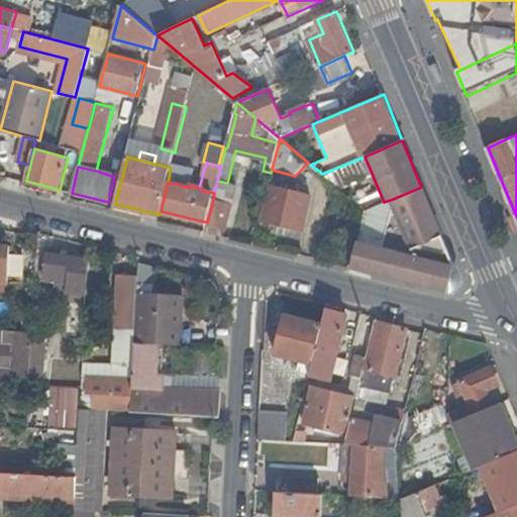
[(292,186),(291,191),(272,186),(264,220),(303,230),(311,196),(299,193),(300,188),(292,186)]
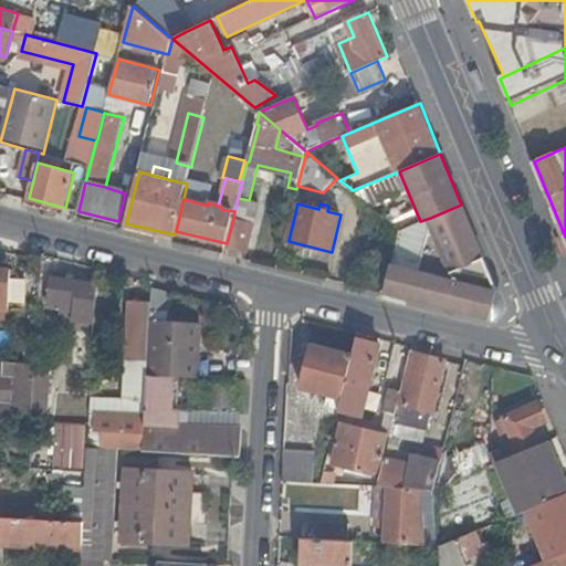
[(417,270),(391,264),(385,294),(494,321),(505,307),(461,205),(430,218),(430,219),(417,270)]
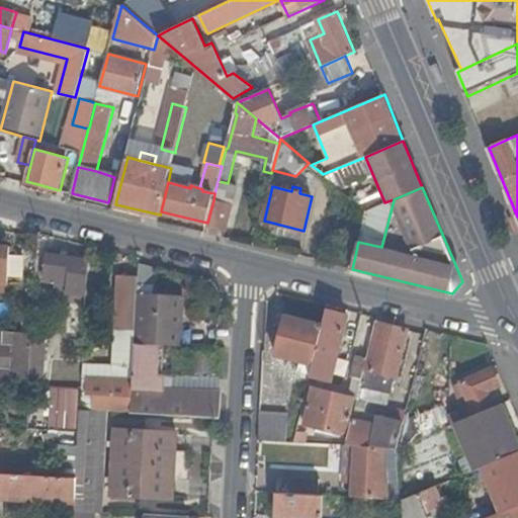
[(233,205),(213,200),(207,223),(207,225),(227,229),(233,205)]
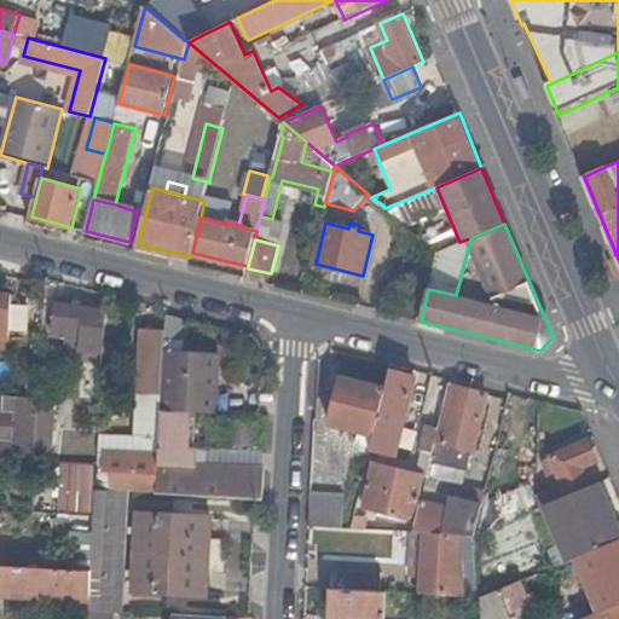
[(0,335),(9,336),(11,336),(13,294),(0,293),(0,335)]
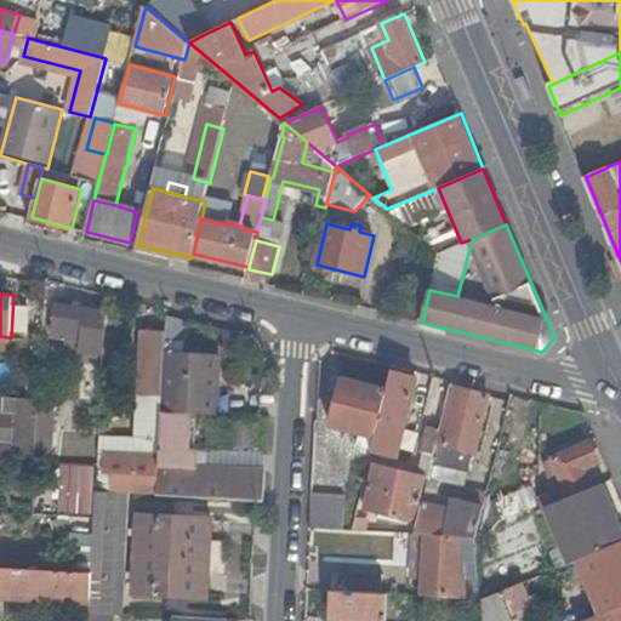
[(109,312),(60,305),(53,341),(64,342),(63,351),(107,353),(109,312)]
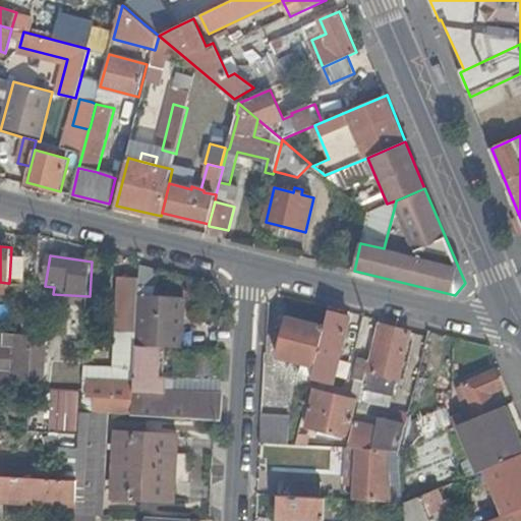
[(155,295),(157,268),(142,264),(141,278),(140,294),(155,295)]
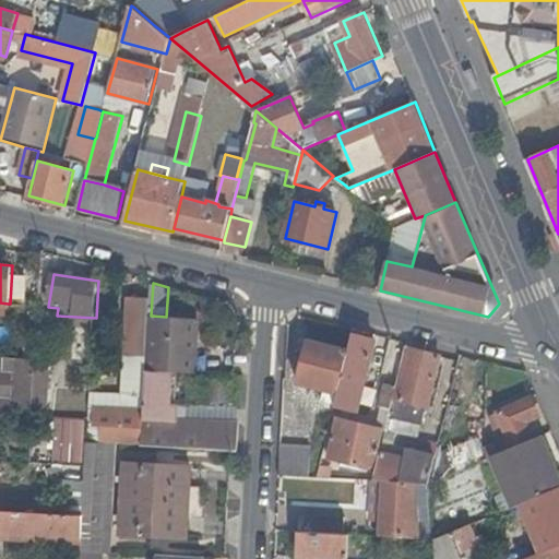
[(130,297),(125,394),(146,395),(147,370),(151,316),(152,298),(130,297)]
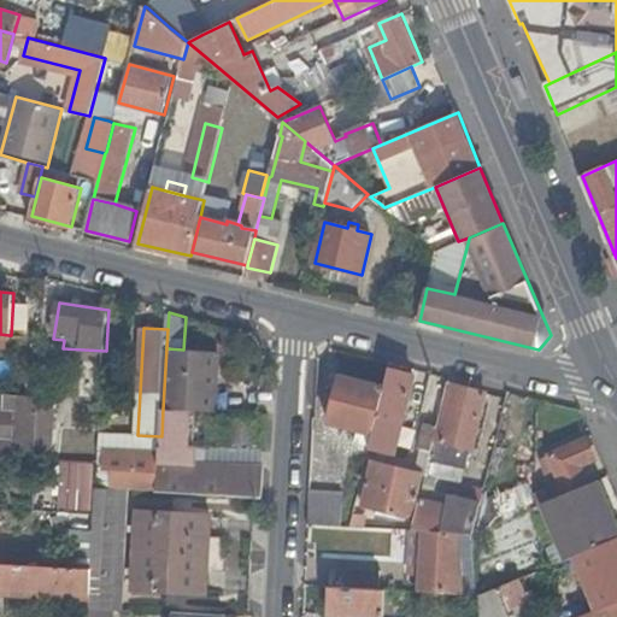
[(222,352),(183,350),(166,348),(163,409),(175,409),(218,412),(222,352)]
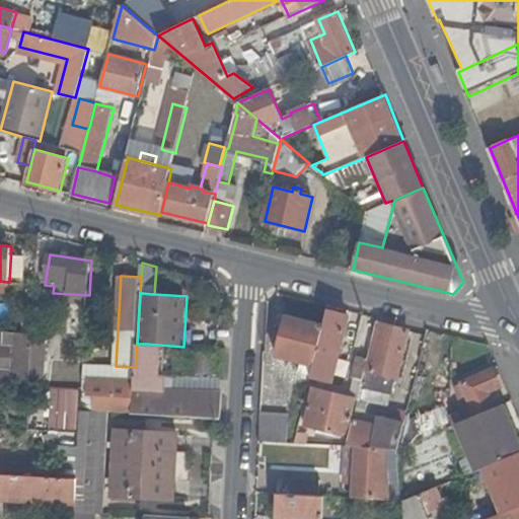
[(350,315),(328,310),(324,325),(315,365),(312,377),(332,382),(350,315)]
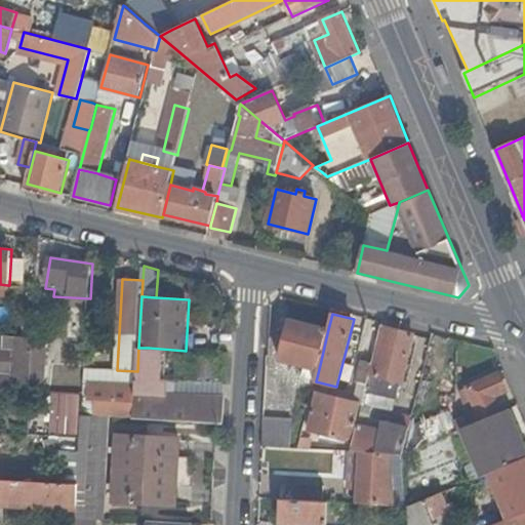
[(305,329),(307,324),(290,320),(289,325),(305,329)]
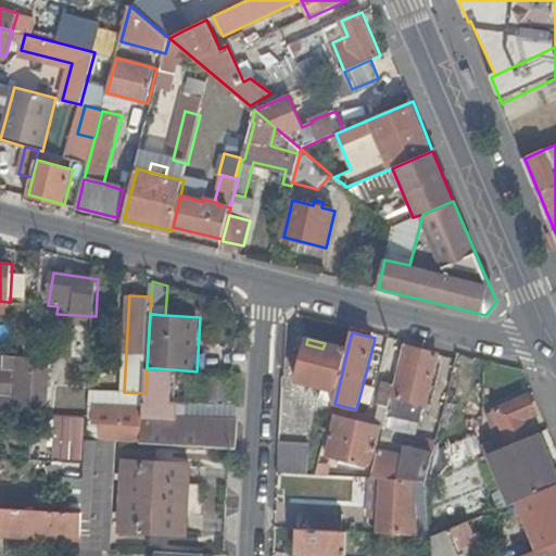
[(348,349),(325,343),(323,349),(306,344),(298,380),(323,387),(338,391),(348,349)]
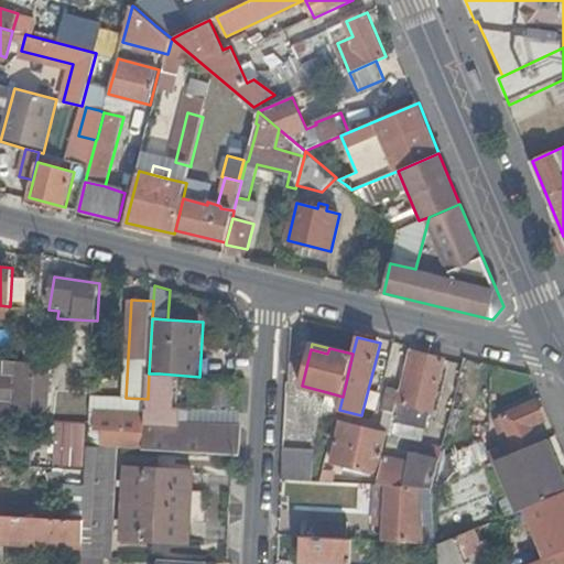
[(401,389),(398,401),(392,423),(391,432),(422,440),(430,410),(432,410),(444,359),(411,350),(401,389)]
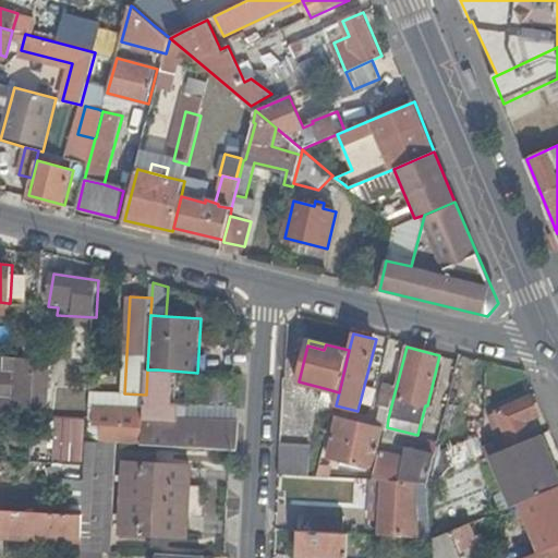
[(3,398),(2,411),(12,412),(34,413),(34,407),(36,367),(37,359),(5,358),(4,370),(16,371),(14,398),(3,398)]
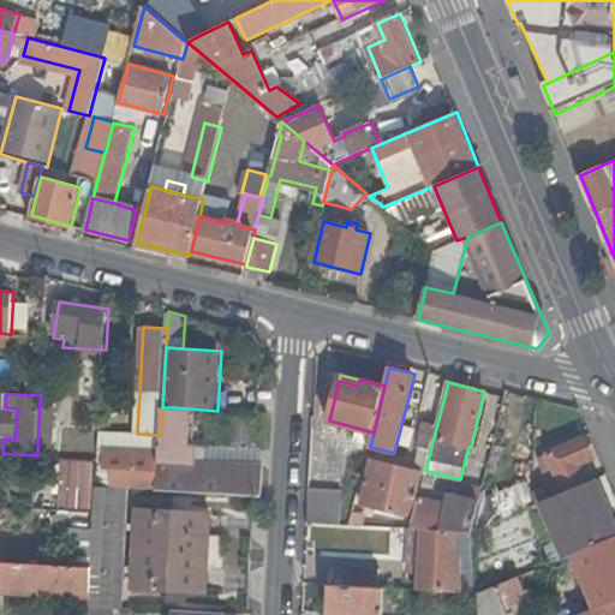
[(57,406),(40,405),(37,448),(53,448),(57,406)]
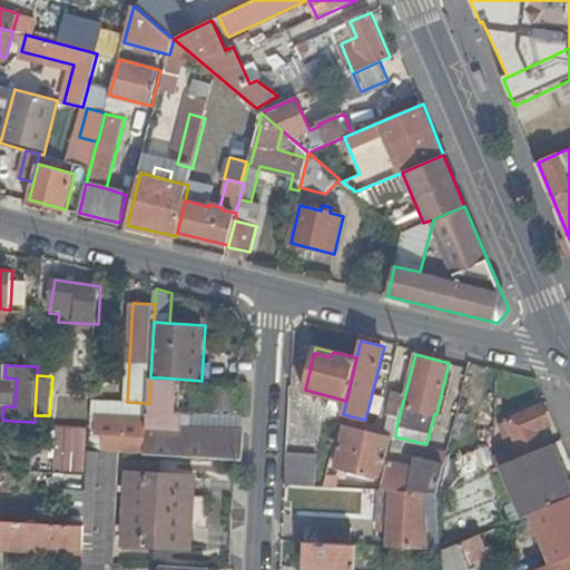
[(161,377),(150,377),(149,403),(148,418),(146,453),(168,454),(243,459),(244,433),(224,432),(205,431),(179,430),(159,429),(159,412),(161,377)]
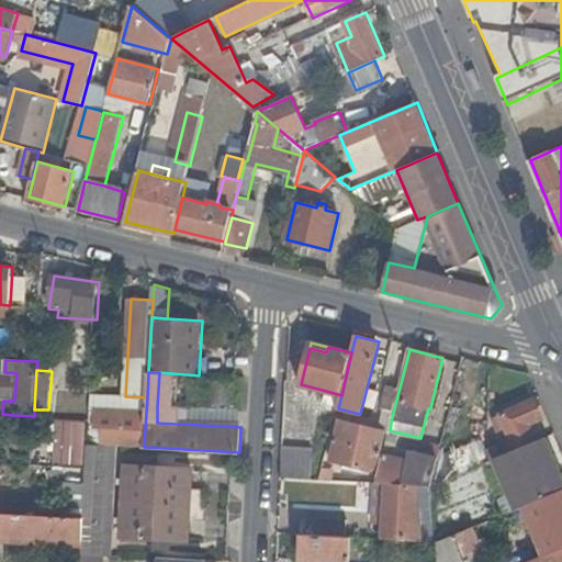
[(384,419),(391,422),(396,400),(400,388),(388,385),(382,408),(386,409),(384,419)]
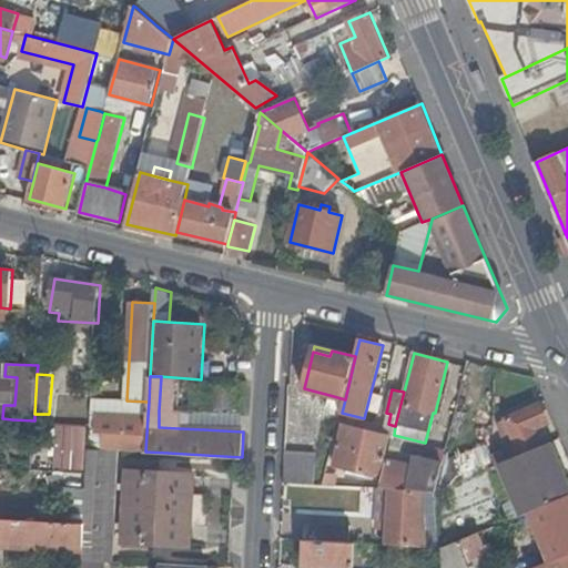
[(345,399),(330,395),(325,409),(341,414),(342,413),(345,399)]
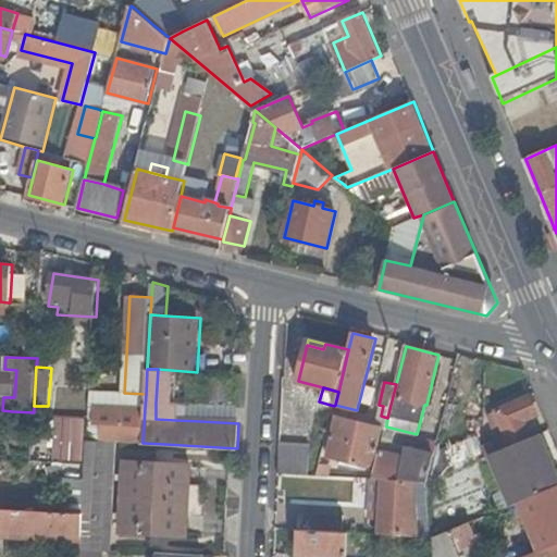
[(96,406),(145,408),(146,394),(124,393),(90,391),(90,405),(96,406)]
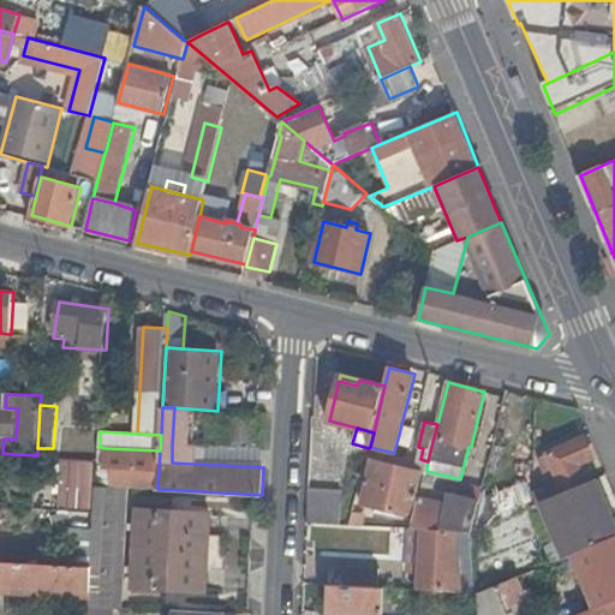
[(533,495),(538,503),(539,503),(553,497),(586,483),(580,469),(583,463),(595,458),(586,437),(548,454),(548,455),(539,459),(551,488),(533,495)]
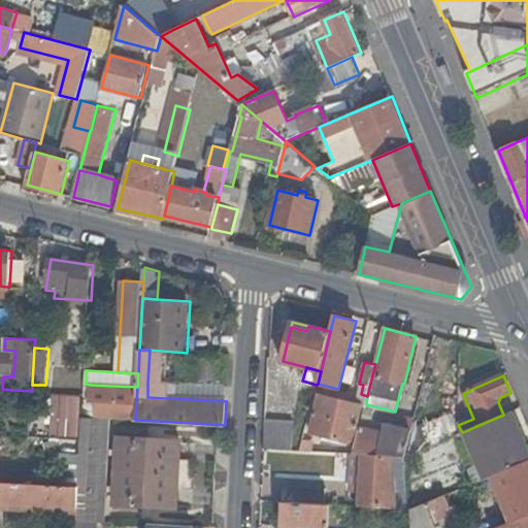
[(191,380),(190,399),(207,400),(226,401),(227,382),(191,380)]
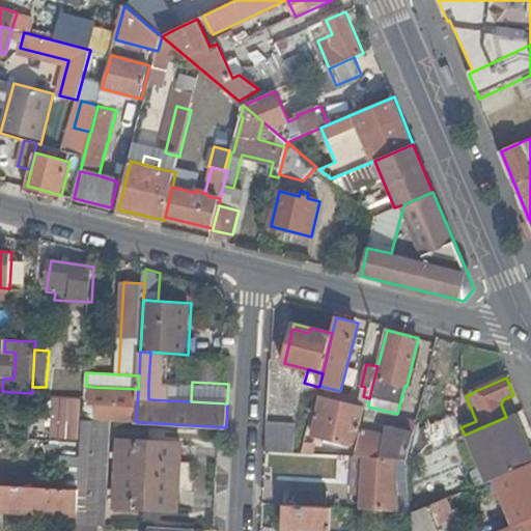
[(167,385),(148,384),(148,399),(167,400),(167,385)]
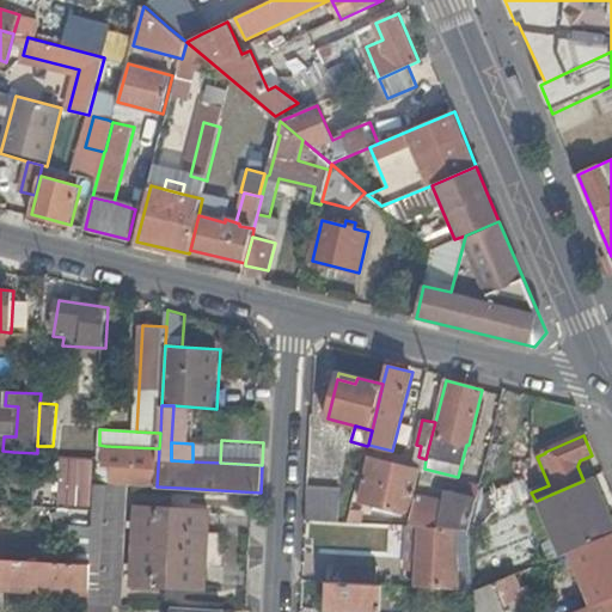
[(105,446),(104,466),(112,467),(112,483),(127,484),(139,485),(157,487),(159,448),(105,446)]
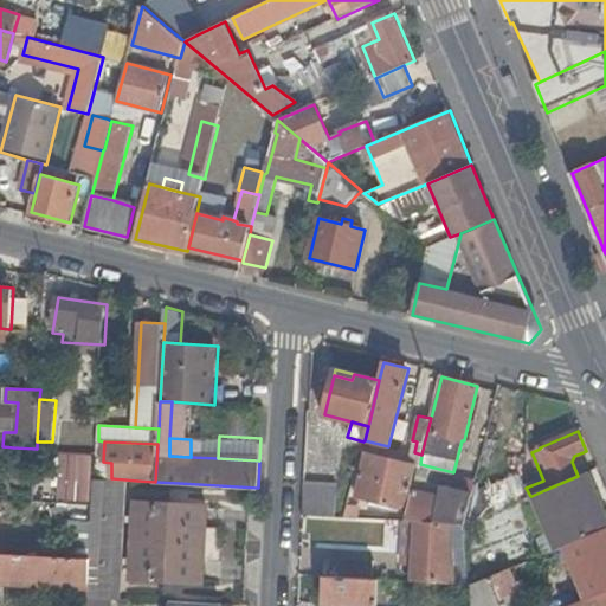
[(0,446),(0,456),(12,457),(13,447),(2,446),(0,446)]
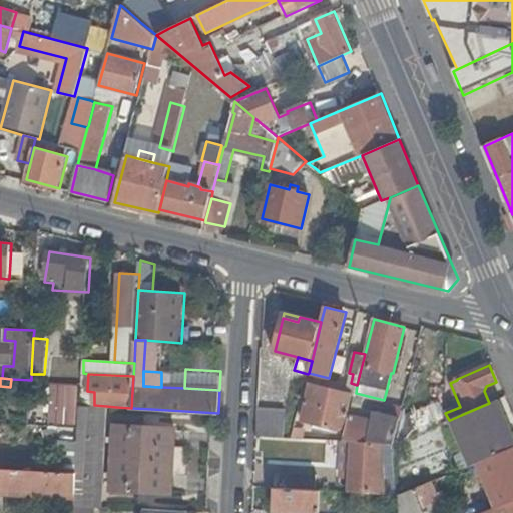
[(82,383),(65,382),(63,427),(80,428),(81,405),(82,383)]
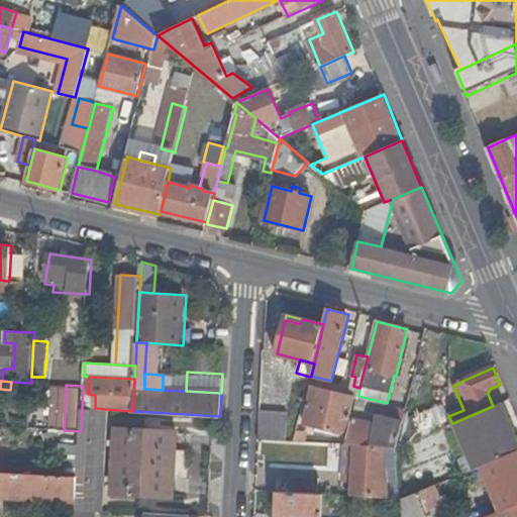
[(346,433),(355,398),(313,387),(304,423),(346,433)]
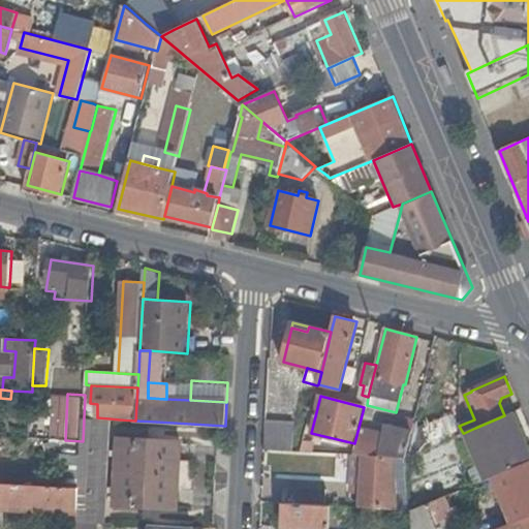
[(499,474),(528,461),(528,448),(514,411),(504,415),(475,428),(464,433),(483,480),(486,479),(499,474)]
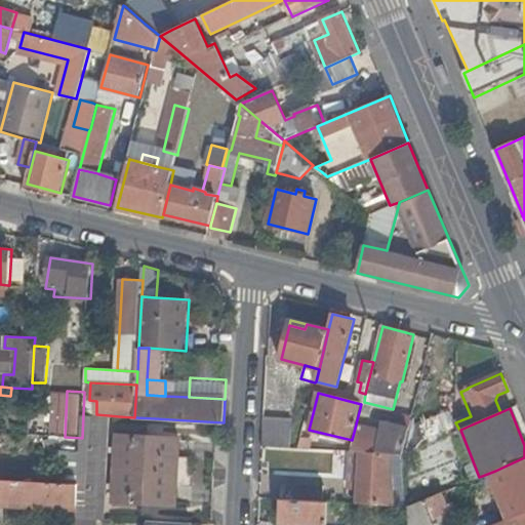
[(103,519),(109,415),(96,414),(89,414),(83,414),(82,438),(81,452),(81,459),(79,484),(78,505),(77,517),(103,519)]
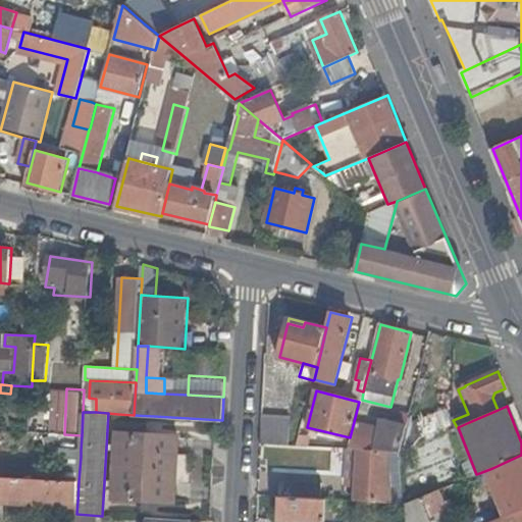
[(263,417),(262,444),(267,444),(289,446),(291,419),(263,417)]
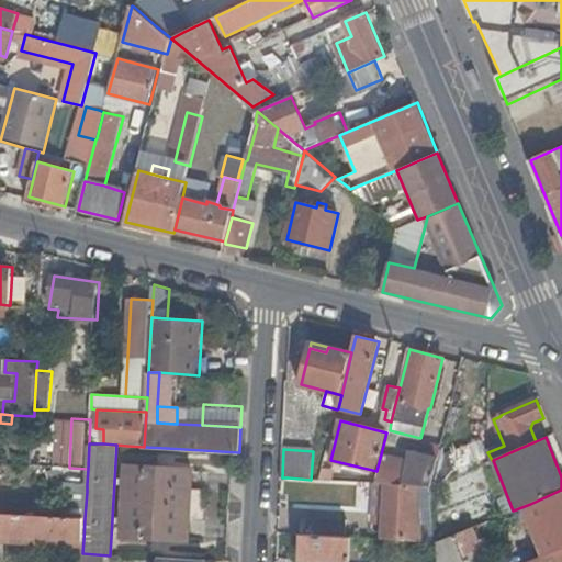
[(405,470),(381,464),(377,483),(404,484),(417,485),(428,485),(431,485),(438,458),(408,451),(406,460),(405,470)]
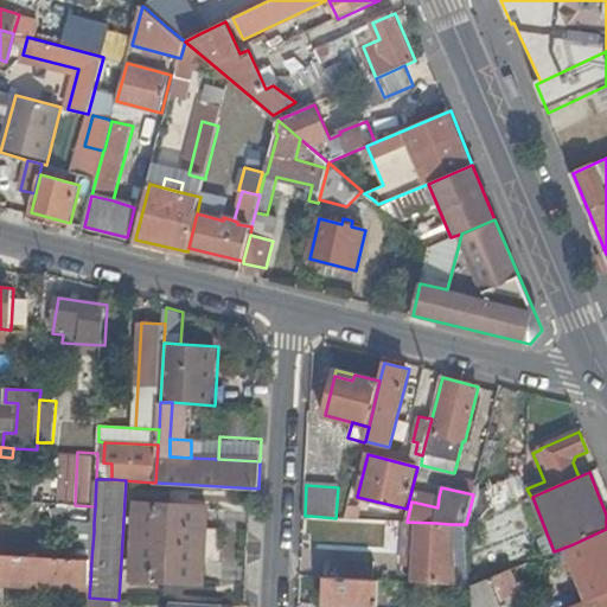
[(438,508),(439,497),(414,491),(411,502),(438,508)]
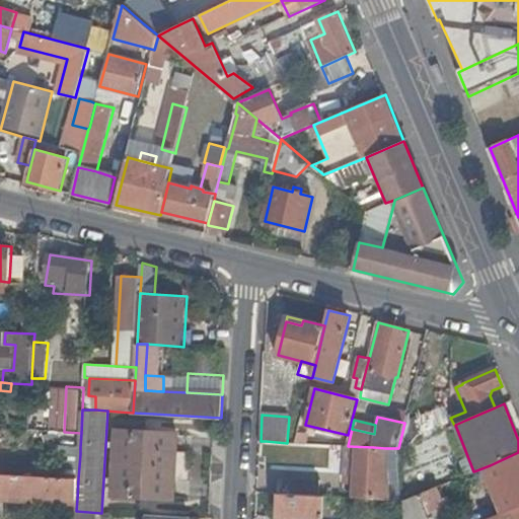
[(310,430),(299,428),(295,443),(309,444),(310,430)]
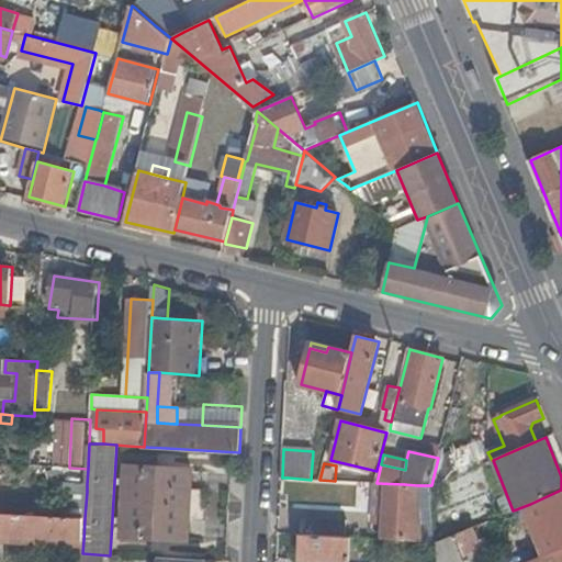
[(188,540),(193,470),(127,465),(122,536),(159,539),(188,540)]
